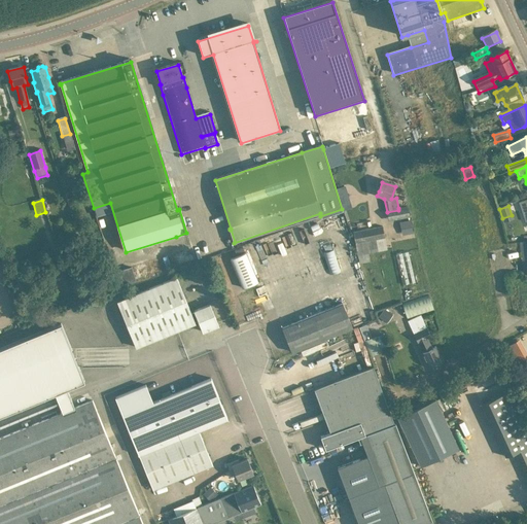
[(411,222),(399,224),(402,238),(413,236),(411,222)]
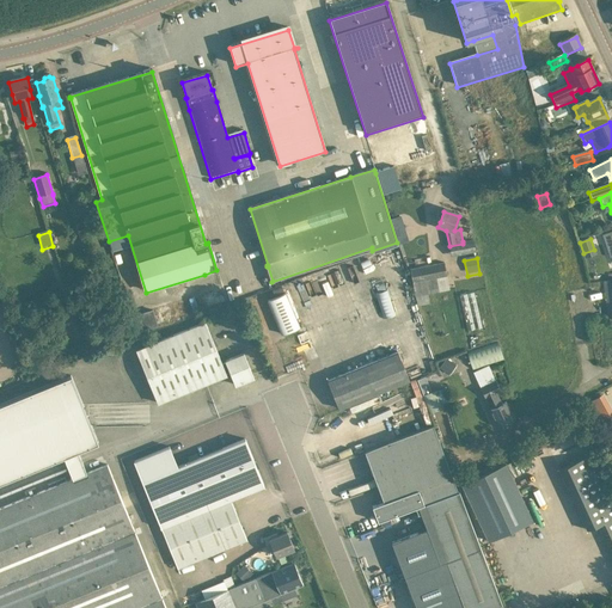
[(410,271),(416,299),(439,295),(450,293),(446,278),(444,265),(410,271)]
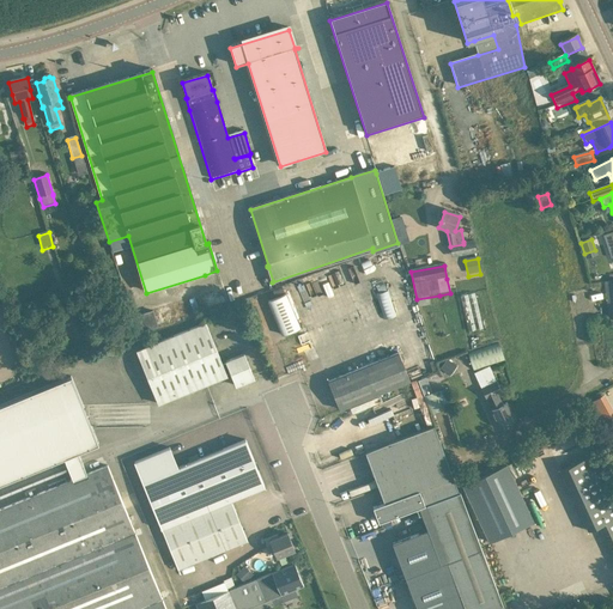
[(204,294),(207,309),(228,305),(225,291),(204,294)]
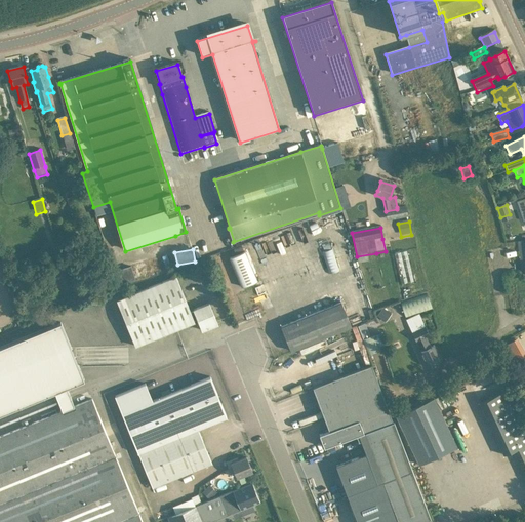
[(339,274),(332,251),(321,254),(328,277),(339,274)]
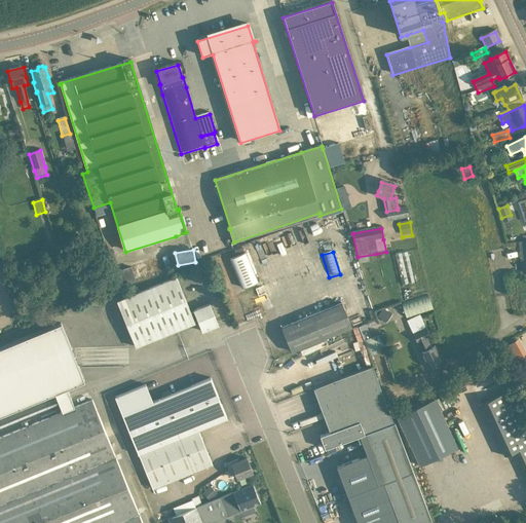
[(260,289),(246,255),(229,261),(241,291),(247,288),(249,294),(238,299),(245,314),(251,312),(253,319),(265,313),(256,291),(260,289)]
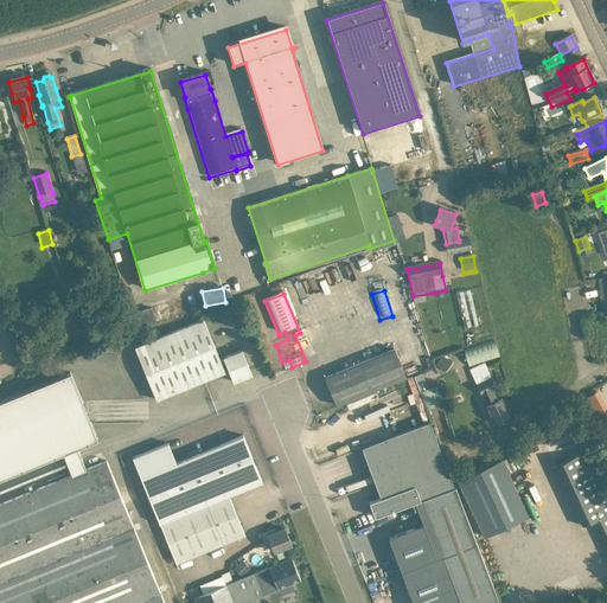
[(140,329),(158,325),(153,309),(135,314),(140,329)]
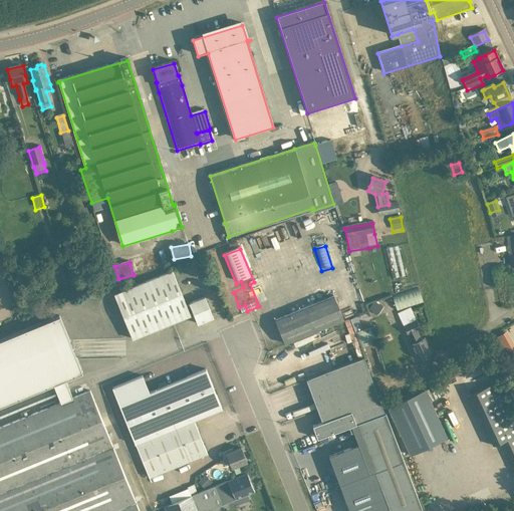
[(114,297),(129,331),(133,340),(190,317),(190,316),(194,314),(198,325),(213,319),(204,298),(190,304),(190,305),(186,307),(173,274),(114,297)]
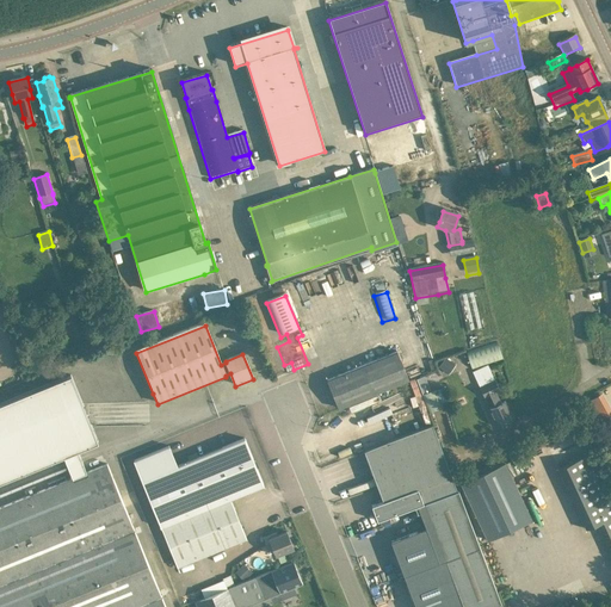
[(92,340),(94,348),(110,342),(107,335),(92,340)]
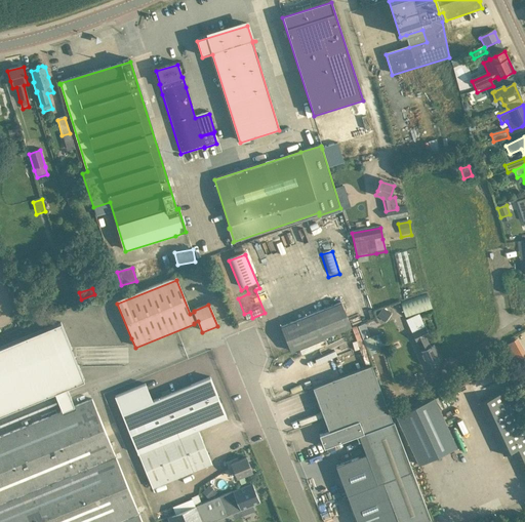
[(427,295),(400,305),(405,319),(432,310),(427,295)]
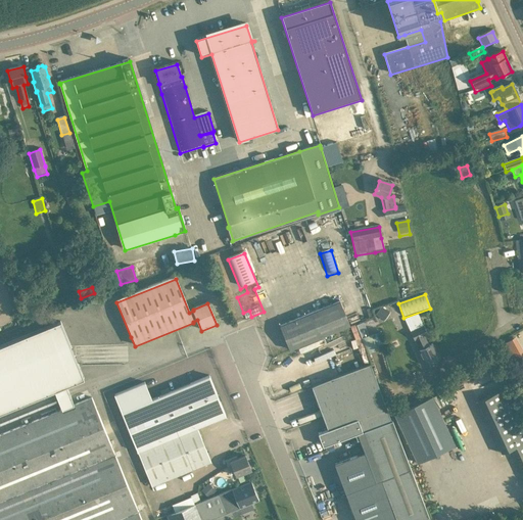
[(340,302),(289,323),(280,327),(290,351),(350,327),(340,302)]
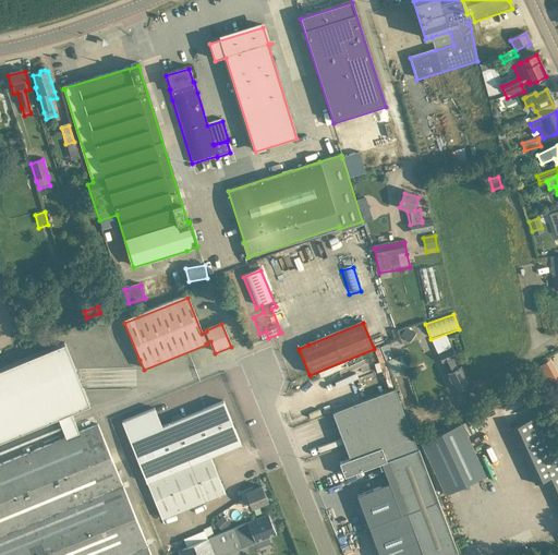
[(408,344),(414,334),(407,329),(400,338),(408,344)]
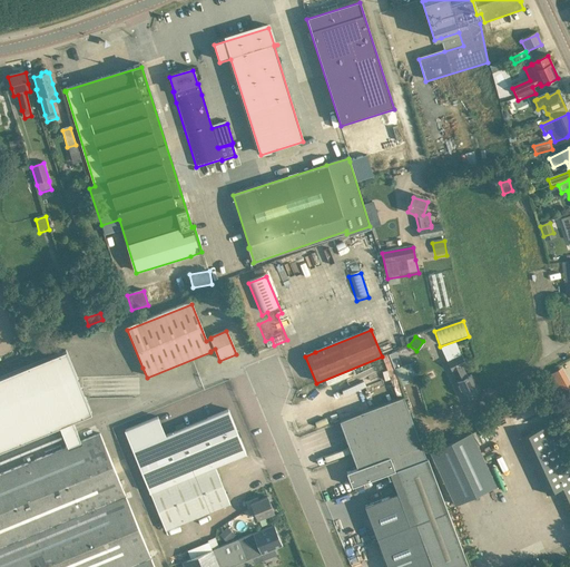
[(0,452),(60,429),(68,449),(0,476),(0,566),(154,566),(100,436),(80,443),(72,423),(91,414),(66,352),(0,380),(0,452)]
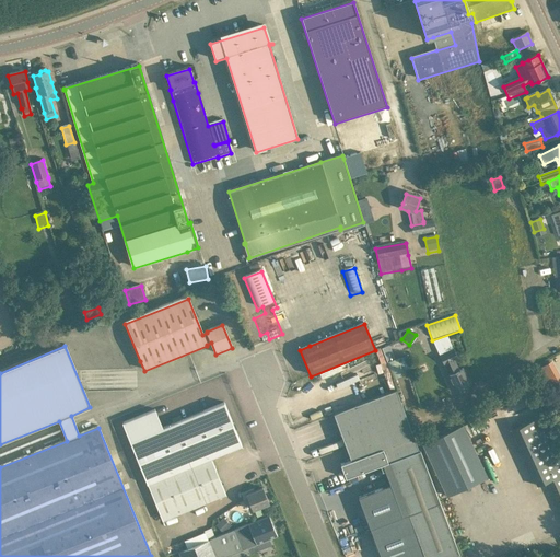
[(448,376),(452,383),(456,393),(470,386),(466,376),(463,371),(461,372),(455,362),(458,360),(454,349),(453,349),(440,356),(439,357),(448,376)]
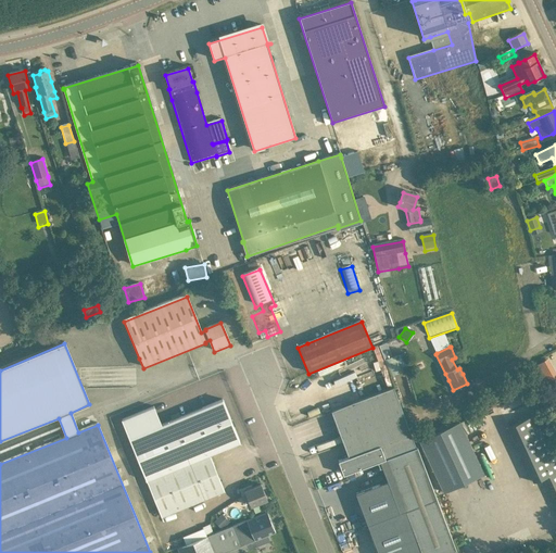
[(343,477),(386,461),(416,449),(393,389),(331,412),(349,459),(338,463),(343,477)]
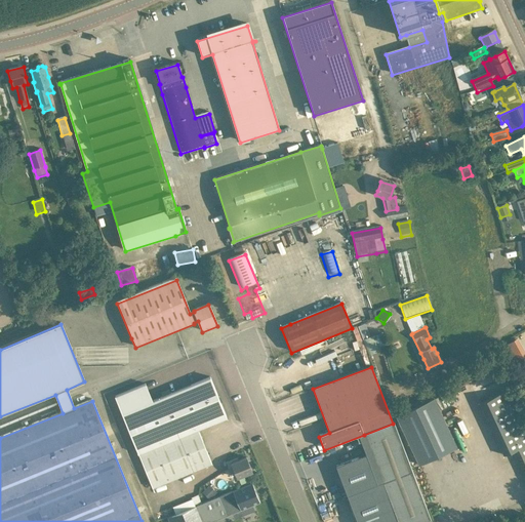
[(138,455),(198,431),(226,419),(210,378),(152,402),(145,387),(115,398),(138,455)]
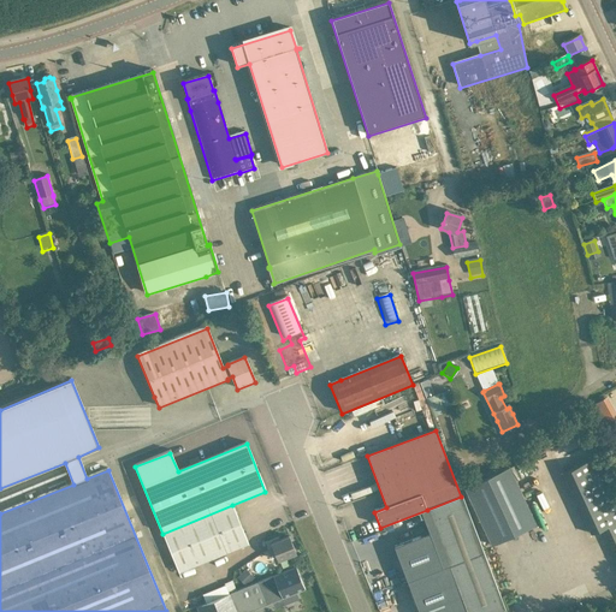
[(563,475),(568,486),(591,536),(602,530),(615,562),(615,504),(596,459),(591,451),(586,453),(590,462),(563,475)]
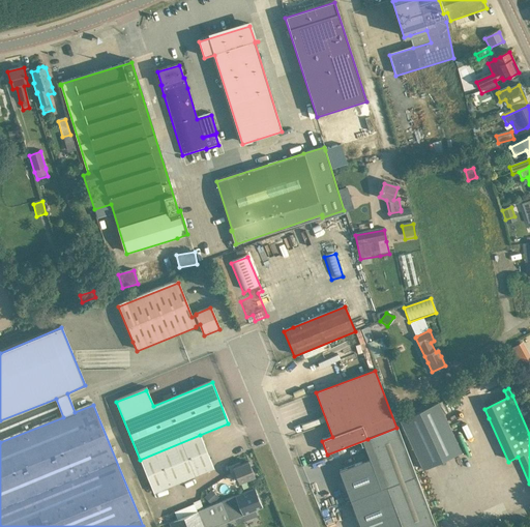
[(462,454),(438,404),(400,421),(423,471),(462,454)]
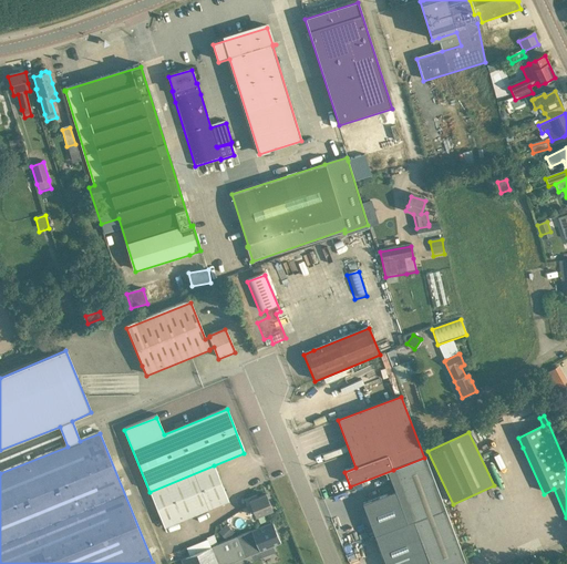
[(393,470),(410,511),(441,499),(425,458),(424,458),(393,470)]
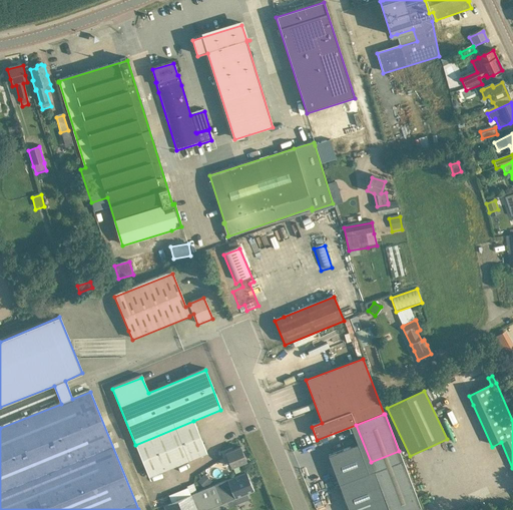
[(207,455),(193,421),(135,445),(148,478),(207,455)]
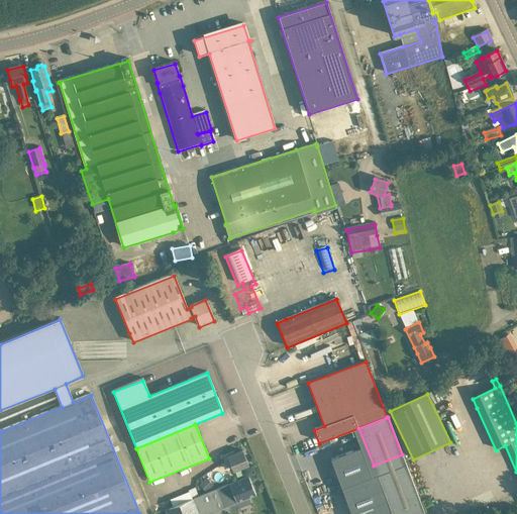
[(234,452),(224,456),(222,457),(225,464),(230,461),(234,473),(239,471),(248,467),(242,452),(235,455),(234,452)]
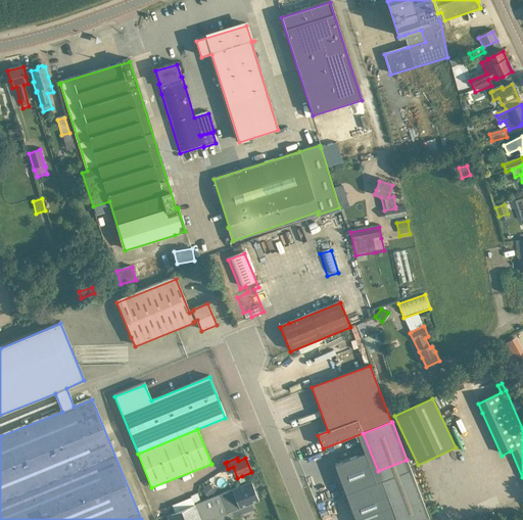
[(378,471),(385,492),(415,481),(407,460),(378,471)]
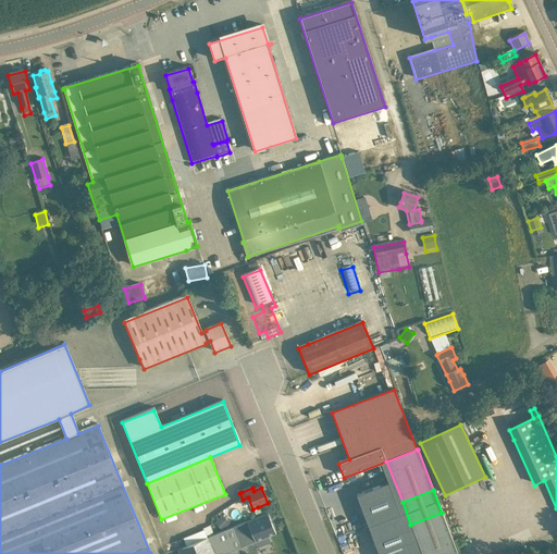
[(457,553),(442,513),(410,525),(421,553),(457,553)]
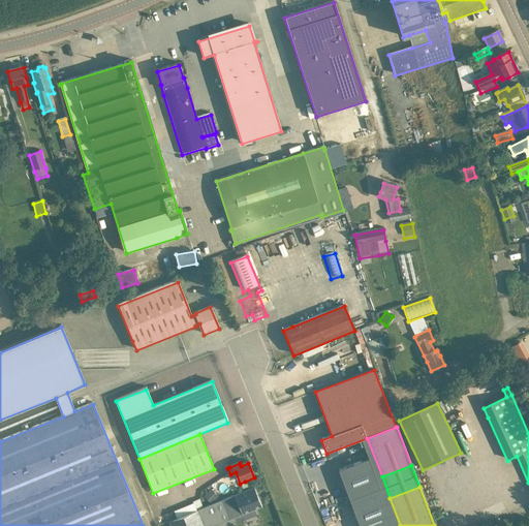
[(221,525),(224,524),(224,523),(234,520),(242,517),(244,522),(257,517),(254,512),(262,508),(254,489),(245,492),(203,509),(177,520),(169,523),(170,525),(221,525)]
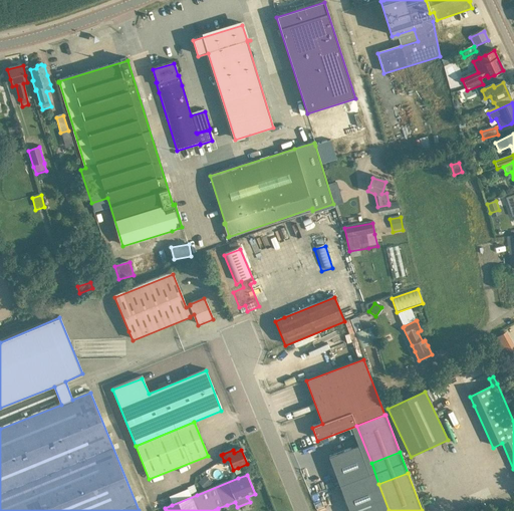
[(205,477),(199,485),(205,491),(212,484),(205,477)]
